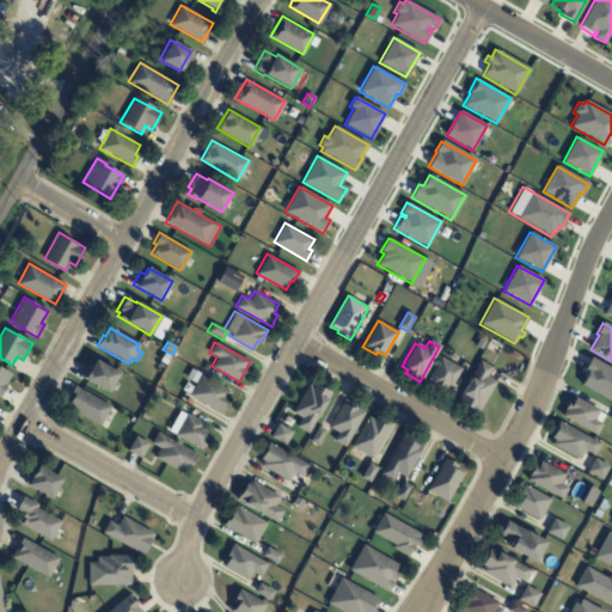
[(463,369),(452,387),(451,386),(448,389),(447,387),(446,390),(442,387),(440,391),(427,383),(441,357),(463,369)]
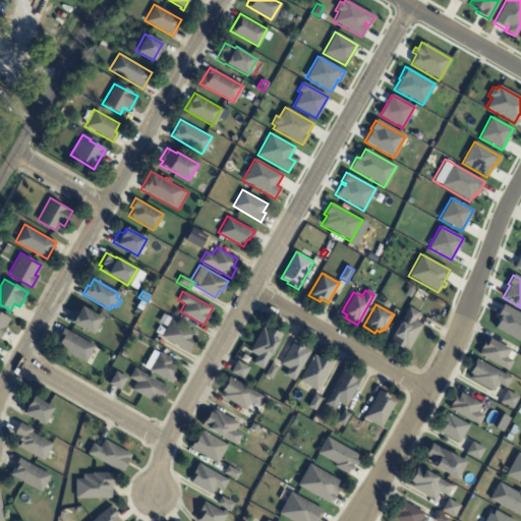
[(520,314),(503,304),(497,315),(499,317),(498,320),(499,320),(495,328),(520,342),(520,314)]
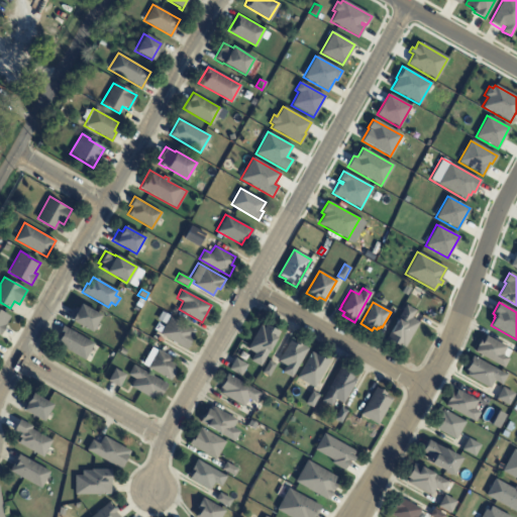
[(93,331),(69,317),(73,310),(77,312),(82,303),(102,314),(93,331)]
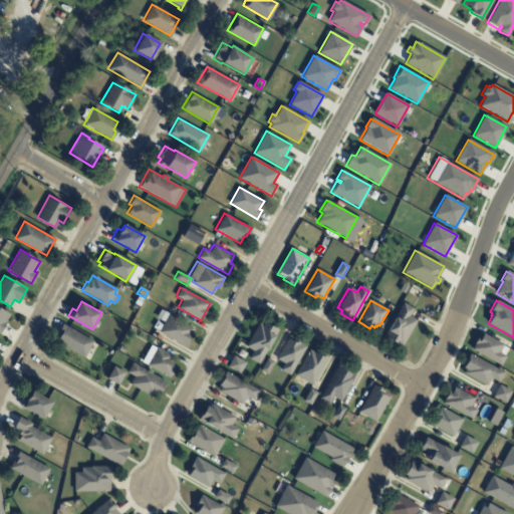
[(410,316),(417,320),(402,346),(384,337),(404,303),(414,309),(410,316)]
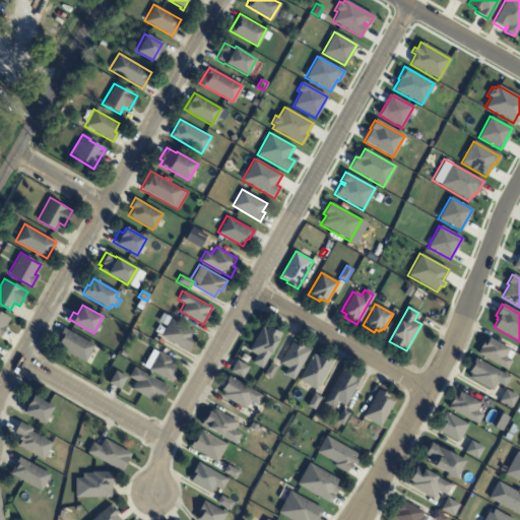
[(0,336),(0,312),(10,318),(0,336)]
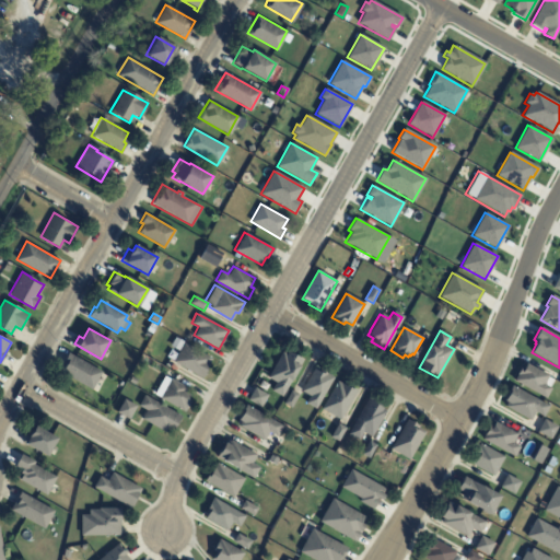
[(172,361),(183,342),(211,358),(203,372),(206,373),(202,378),(172,361)]
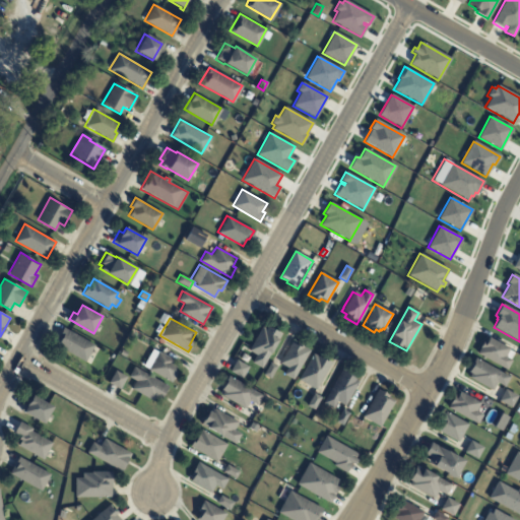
[(280,331),(277,337),(279,338),(271,352),(269,351),(261,367),(250,361),(255,352),(248,348),(261,325),(265,328),(267,324),(280,331)]
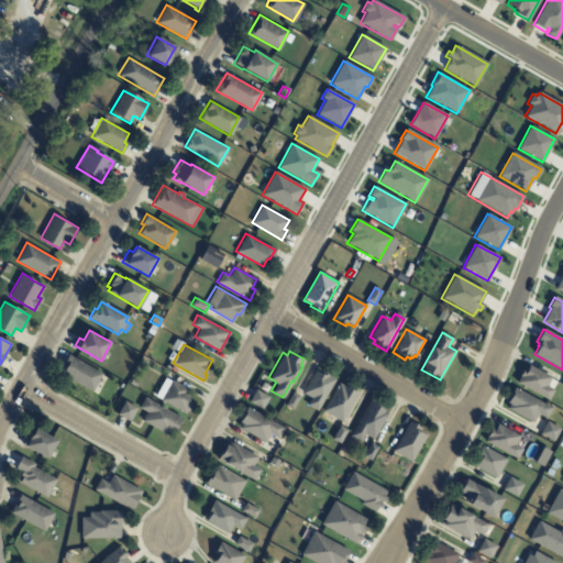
[(102,374),(92,392),(58,373),(68,354),(102,374)]
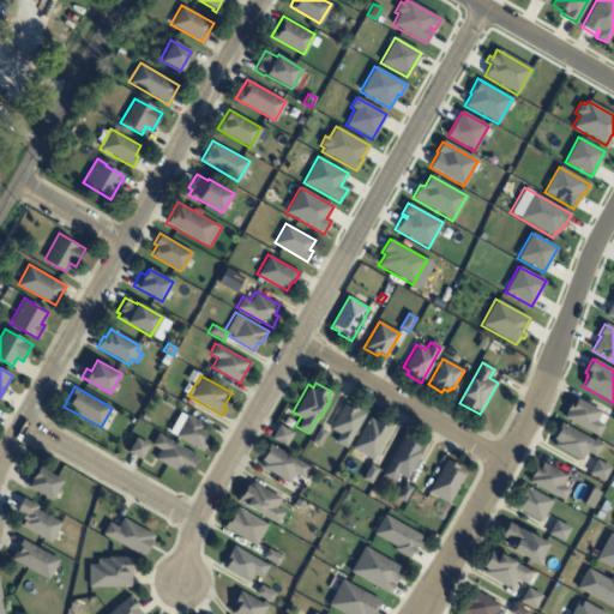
[(601,413),(596,421),(603,426),(597,437),(564,417),(572,402),(575,404),(578,398),(601,413)]
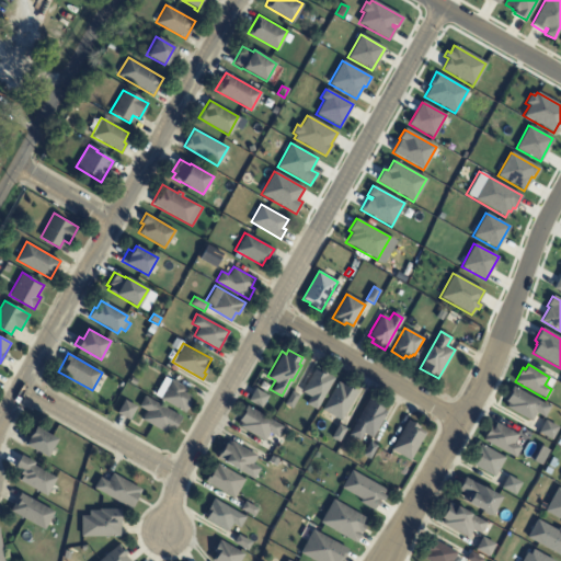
[(316,409),(306,402),(309,396),(300,390),(310,374),(311,375),(315,369),(322,374),(323,371),(334,377),(316,409)]
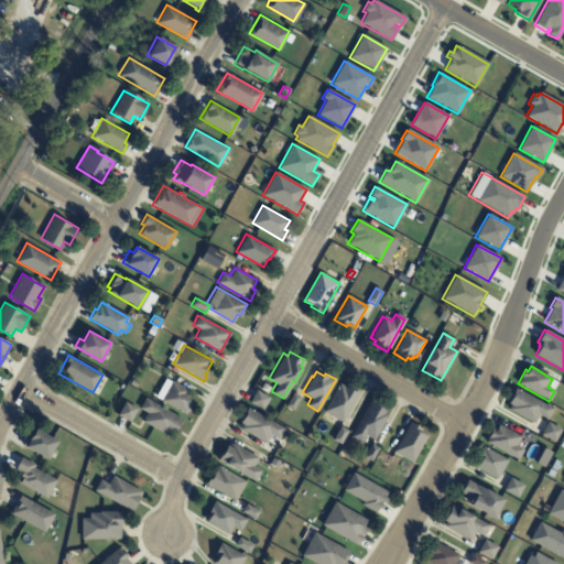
[(186,394),(192,398),(187,405),(191,407),(186,415),(160,401),(171,381),(188,391),(186,394)]
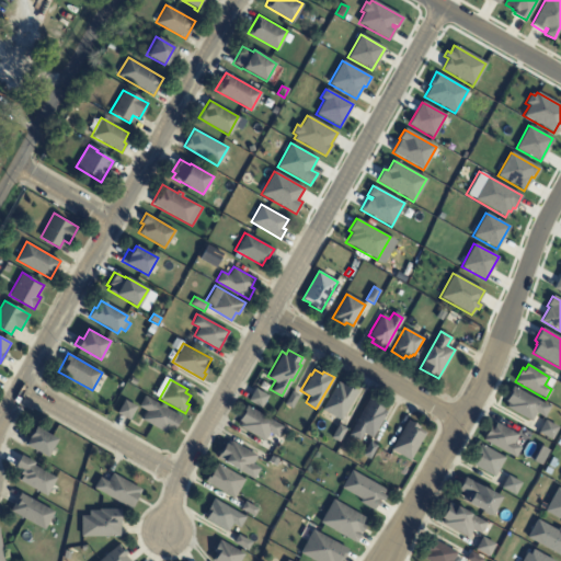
[(357,390),(340,420),(321,409),(338,380),(351,389),(352,387),(357,390)]
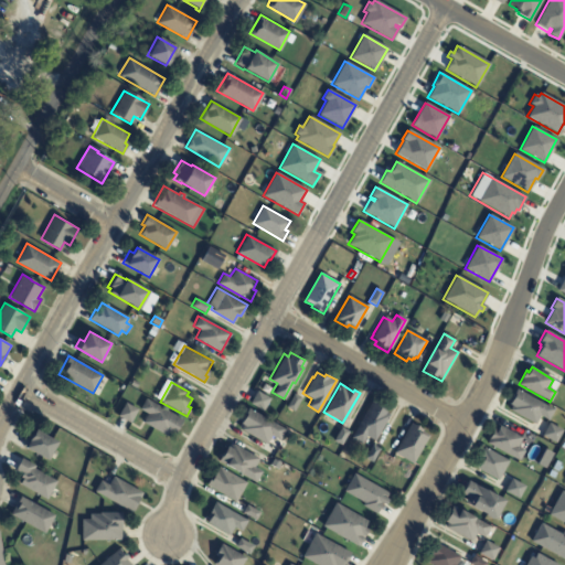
[(65,386),(73,391),(70,397),(61,393),(65,386)]
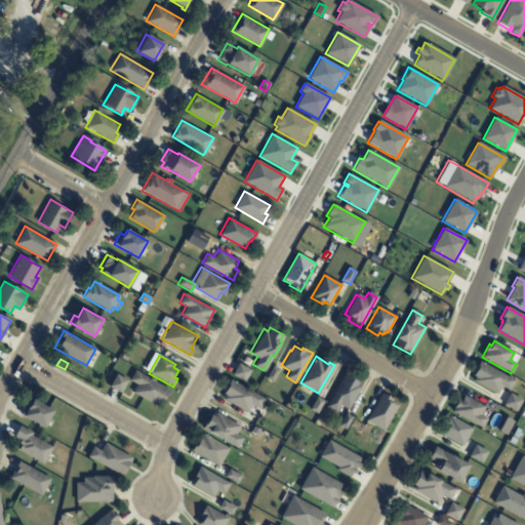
[(495,394),(471,380),(474,376),(472,375),(478,365),(477,365),(479,361),(513,380),(508,391),(499,386),(495,394)]
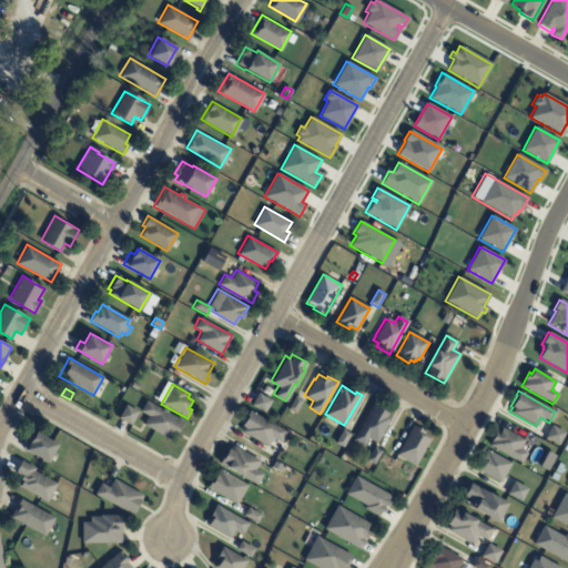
[(257,392),(271,399),(263,412),(251,404),(257,392)]
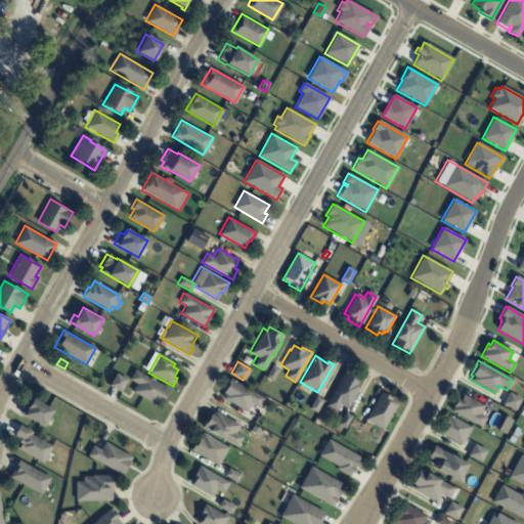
[(279,368),(272,381),(265,377),(272,364),(279,368)]
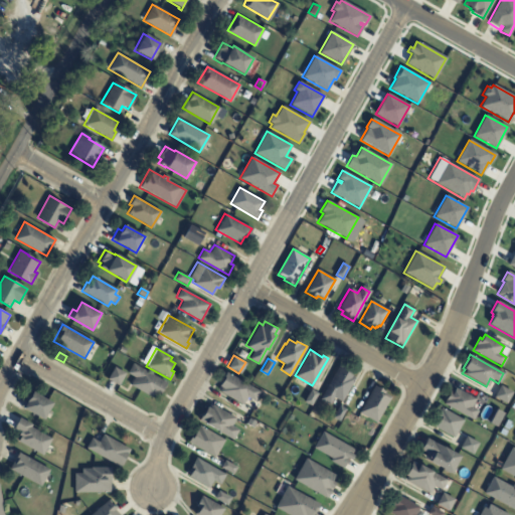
[(159,395),(156,394),(154,398),(130,384),(134,377),(126,372),(132,363),(166,382),(159,395)]
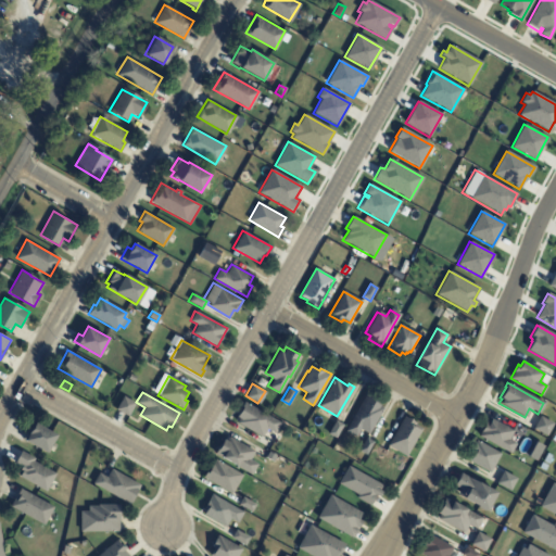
[(382,408),(368,433),(365,431),(362,438),(356,434),(355,436),(345,430),(365,393),(381,402),(379,406),(382,408)]
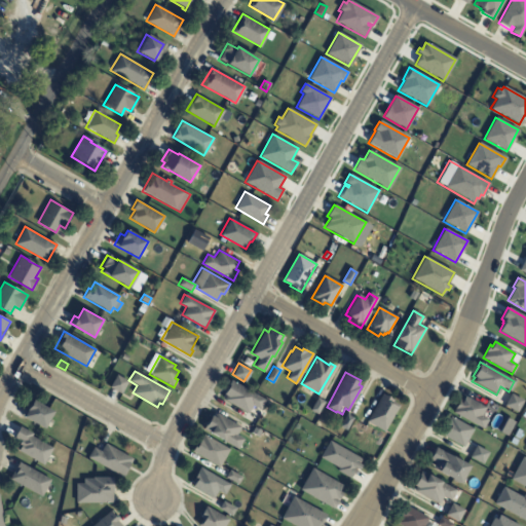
[(120,392),(109,386),(115,374),(127,381),(120,392)]
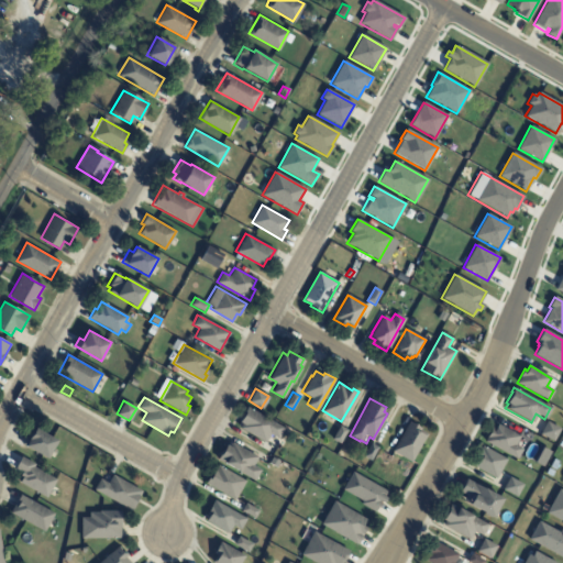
[(265,442),(240,427),(242,423),(239,421),(247,406),(285,428),(278,439),(271,433),(265,442)]
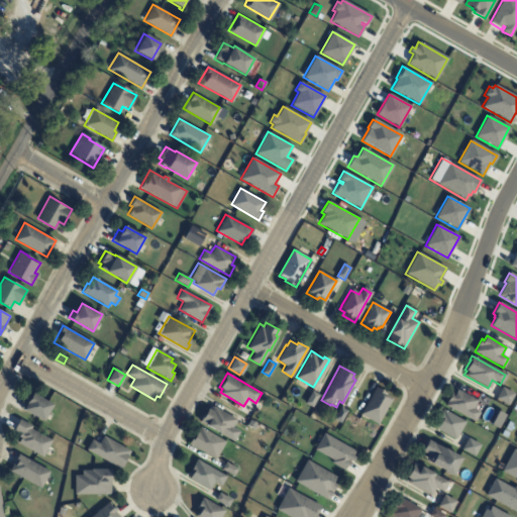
[(368,419),(369,418),(359,413),(376,386),(383,390),(381,393),(392,399),(377,424),(368,419)]
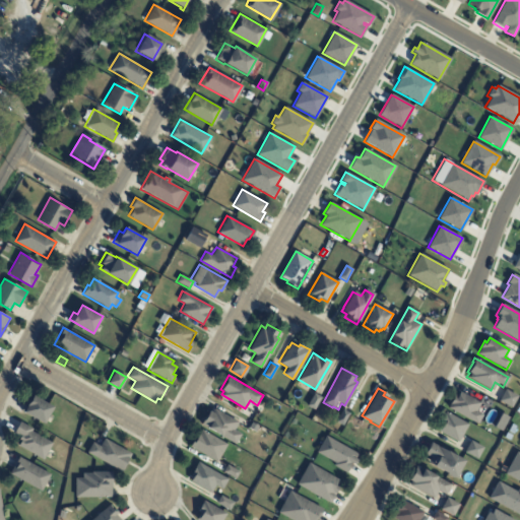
[(499,400),(505,389),(518,395),(511,407),(499,400)]
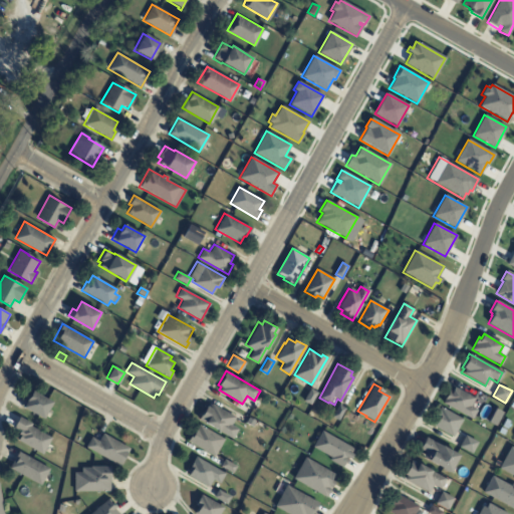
[(317,392),(310,405),(302,401),(309,388),(317,392)]
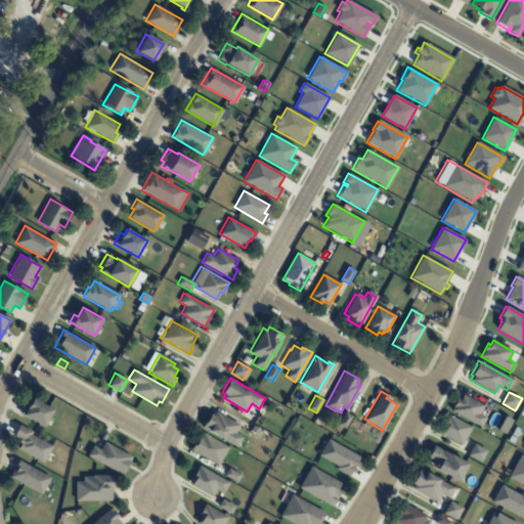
[(483,406),(478,415),(485,419),(480,428),(450,411),(457,398),(460,399),(463,395),(483,406)]
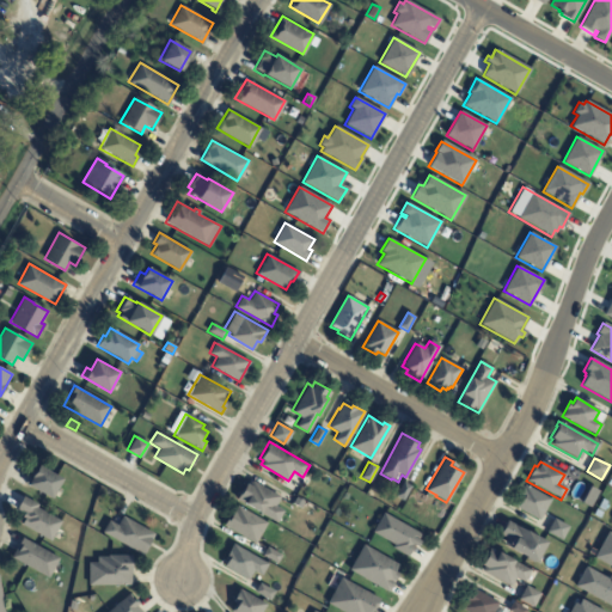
[(62,477),(53,496),(29,483),(28,484),(24,482),(31,467),(36,470),(38,464),(62,477)]
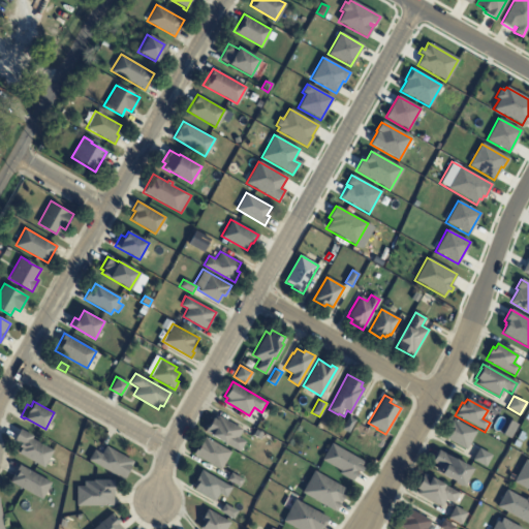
[(237,436),(244,441),(239,450),(205,431),(215,413),(242,429),(237,436)]
